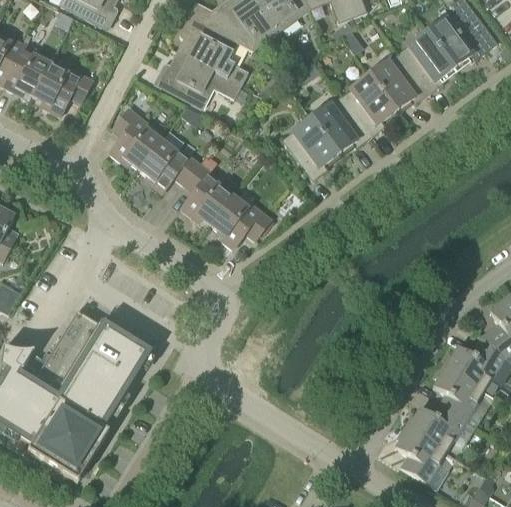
[(62,0),(60,4),(102,26),(108,15),(114,18),(117,12),(118,12),(118,11),(118,10),(118,9),(117,8),(117,7),(116,7),(113,6),(116,0),(62,0)]
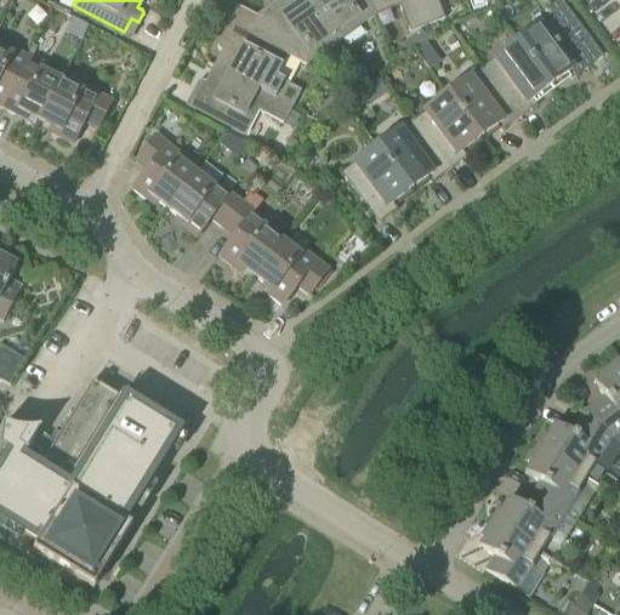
[(339,38),(311,0),(273,0),(278,7),(263,18),(245,9),(237,24),(288,50),(286,52),(307,62),(308,61),(307,60),(339,38)]
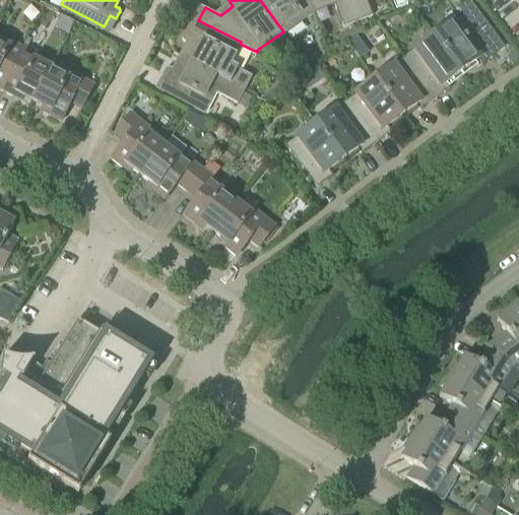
[(314,8),(310,0),(260,0),(283,31),(314,8)]
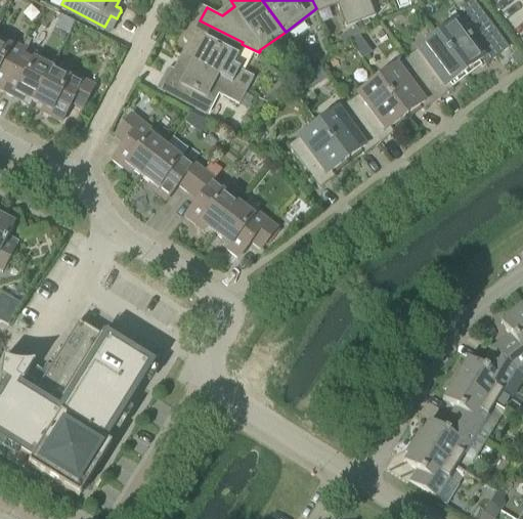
[(312,0),(316,8),(337,1),(346,25),(361,18),(354,0),(312,0)]
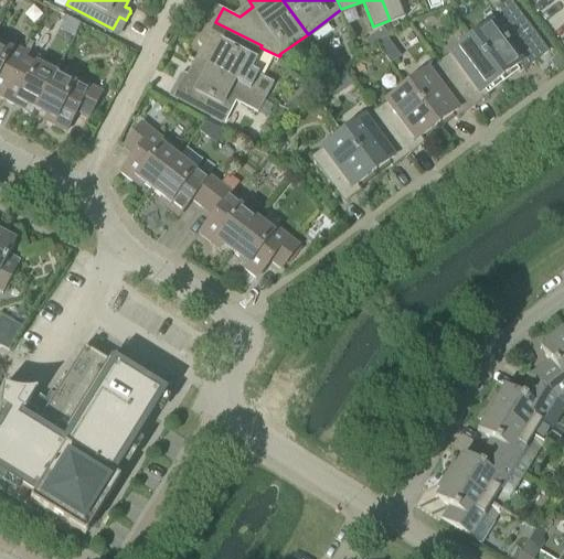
[(382,0),(390,20),(405,13),(400,0),(382,0)]
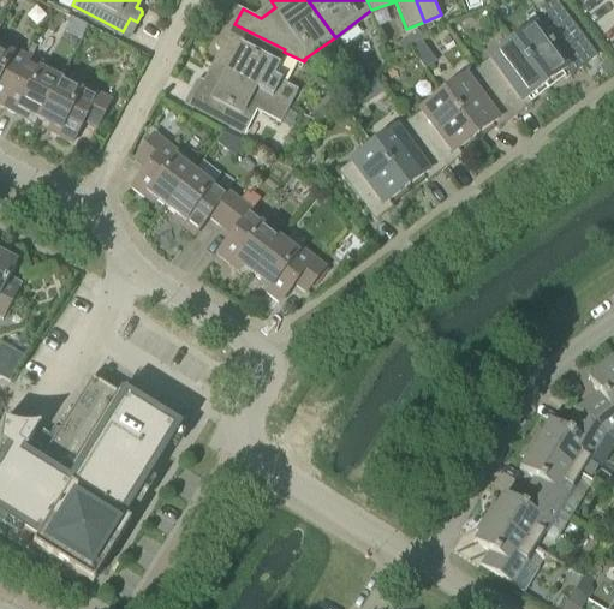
[(513,39),(546,83),(562,70),(566,76),(597,53),(559,0),(549,0),(541,6),(546,13),(513,39)]
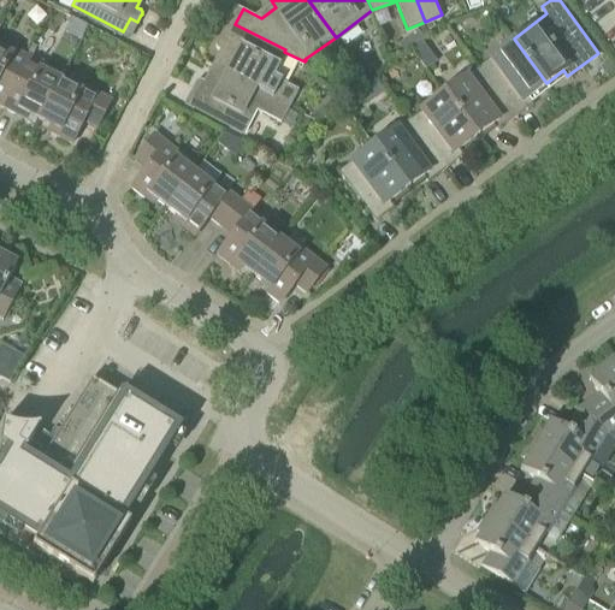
[(222,47),(213,64),(290,104),(299,87),(273,73),(284,52),(285,49),(235,24),(228,36),(220,33),(217,40),(217,41),(217,42),(217,43),(217,45),(218,45),(218,46),(222,47)]
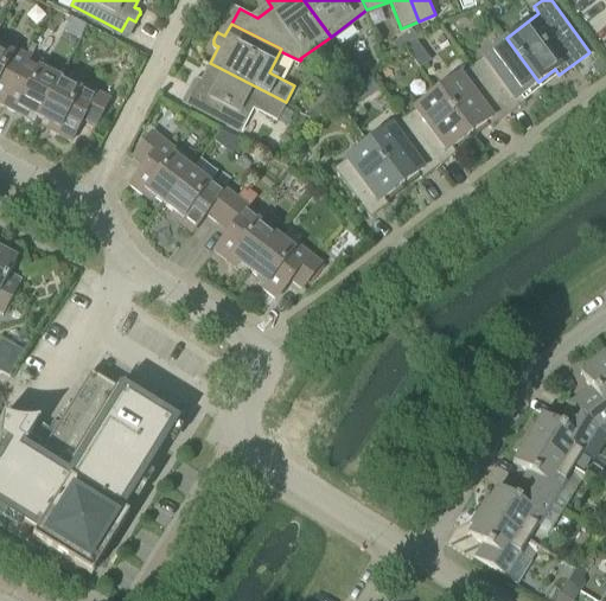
[(418,37),(406,45),(415,58),(426,50),(418,37)]
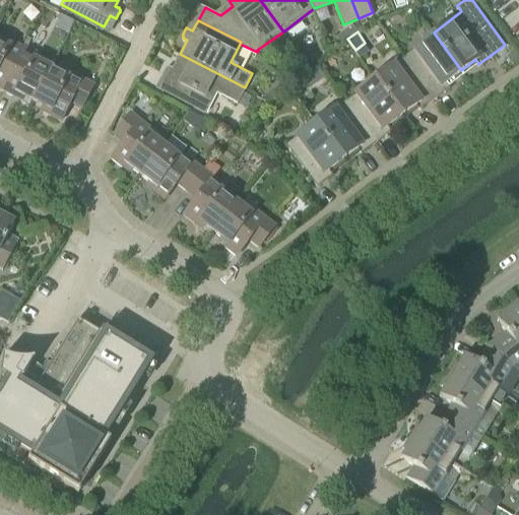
[(434,33),(404,54),(435,97),(450,85),(446,80),(461,70),(434,33)]
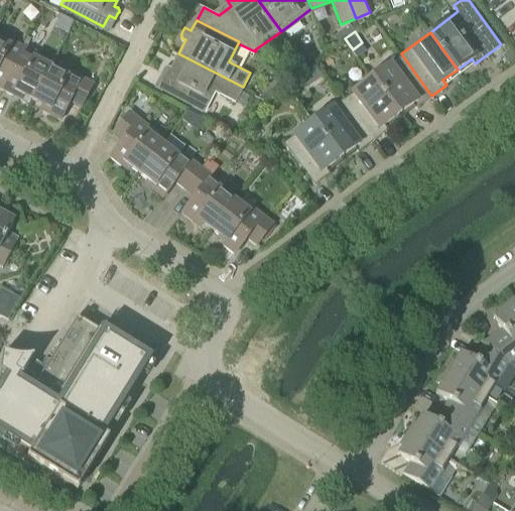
[(0,37),(0,85),(2,87),(24,44),(26,45),(28,40),(25,38),(22,43),(12,38),(10,42),(0,37)]
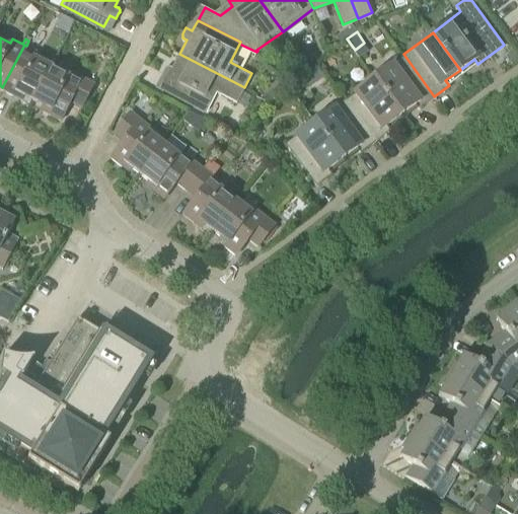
[(24,45),(2,87),(14,94),(17,89),(33,98),(51,65),(34,56),(37,52),(26,46),(24,45)]
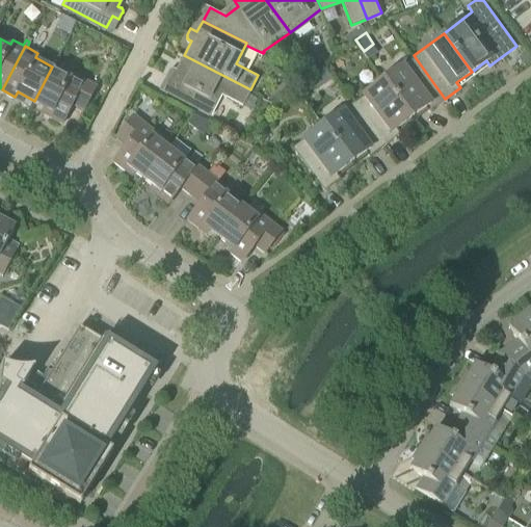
[(530,54),(527,49),(519,55),(525,62),(530,58),(530,54)]
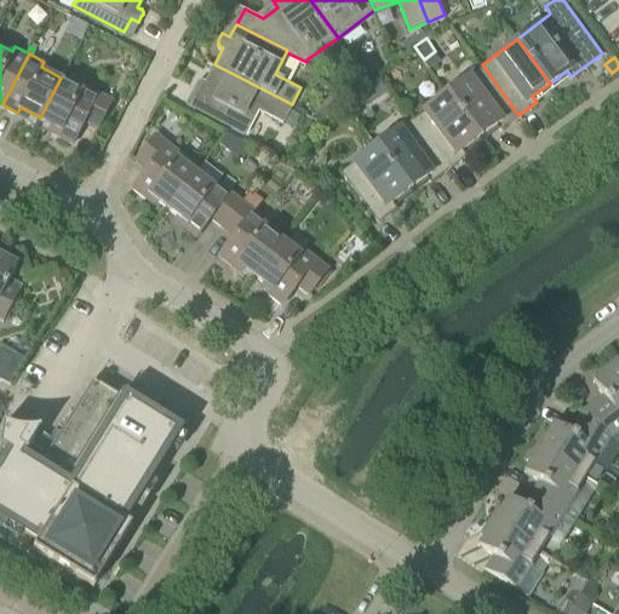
[(368,59),(361,64),(370,76),(382,68),(377,61),(368,59)]
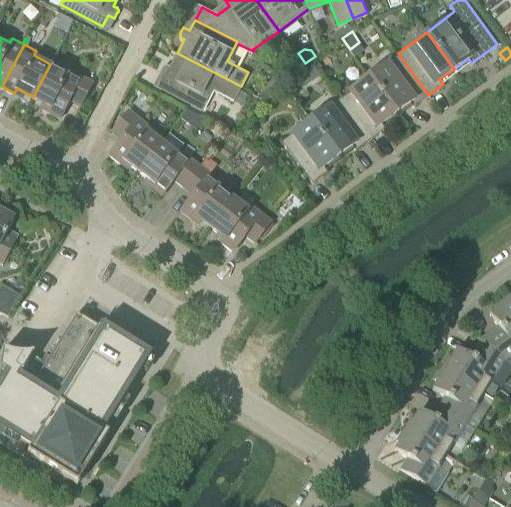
[(241,86),(177,53),(171,65),(168,64),(167,63),(166,63),(165,63),(164,64),(163,66),(160,71),(166,74),(160,86),(202,108),(212,88),(234,99),(241,86)]
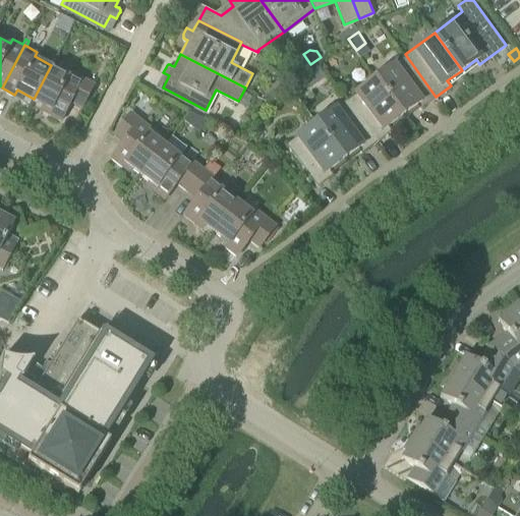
[(436,97),(405,54),(376,76),(403,114),(417,103),(421,108),(436,97)]
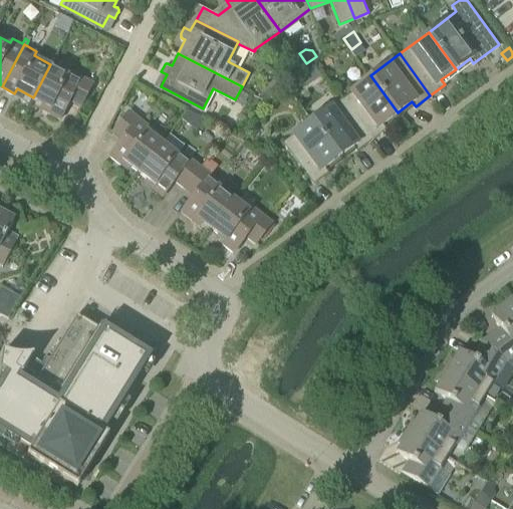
[(312,60),(307,64),(315,76),(321,72),(312,60)]
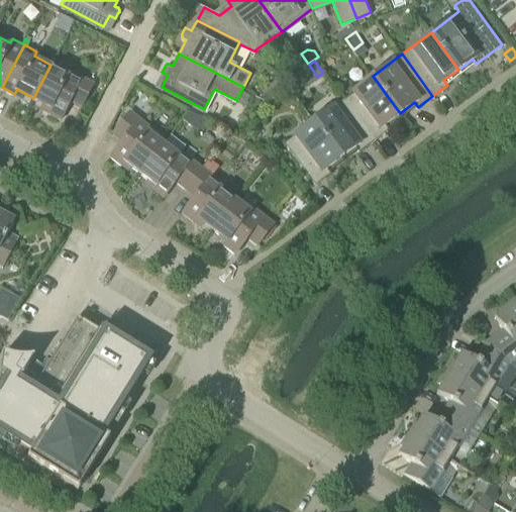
[(50,65),(33,98),(49,107),(47,111),(61,118),(71,100),(82,105),(94,82),(70,69),(68,73),(50,65)]
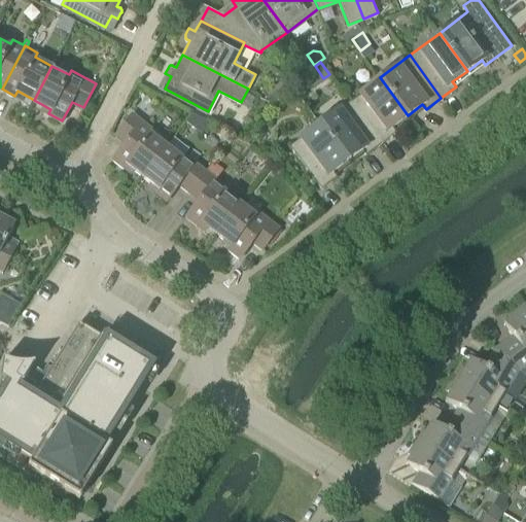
[(269,98),(289,83),(283,76),(264,91),(269,98)]
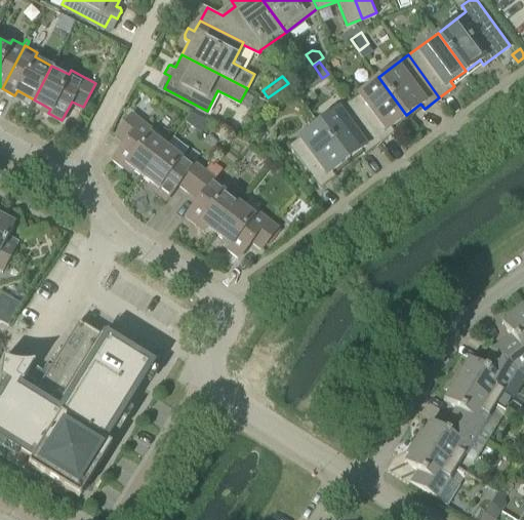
[(406,115),(378,77),(349,98),(380,142),(395,130),(392,125),(406,115)]
